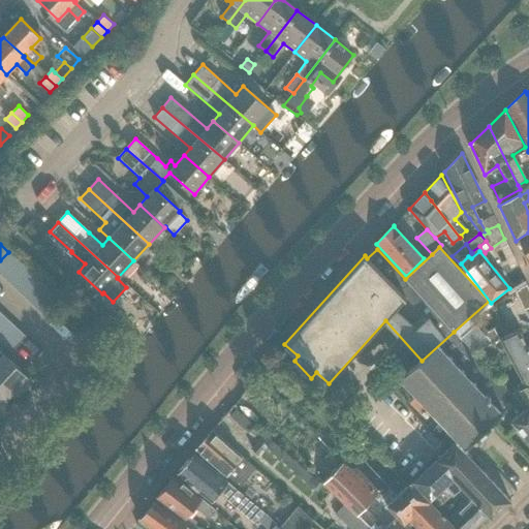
[(18,260),(8,252),(0,260),(0,274),(2,276),(18,260)]
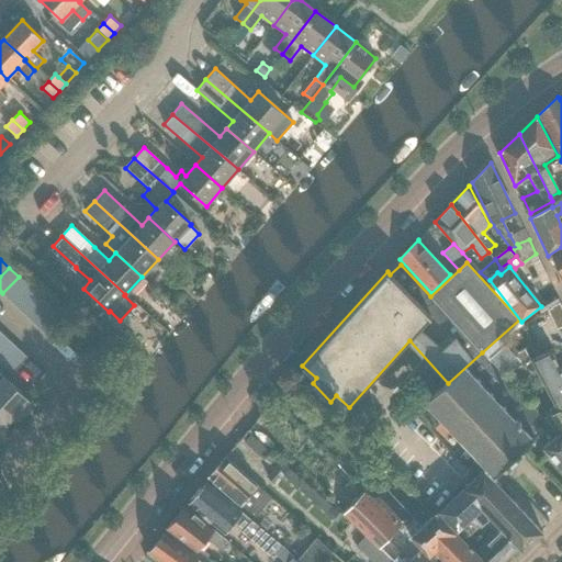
[(0,350),(9,340),(0,332),(0,350)]
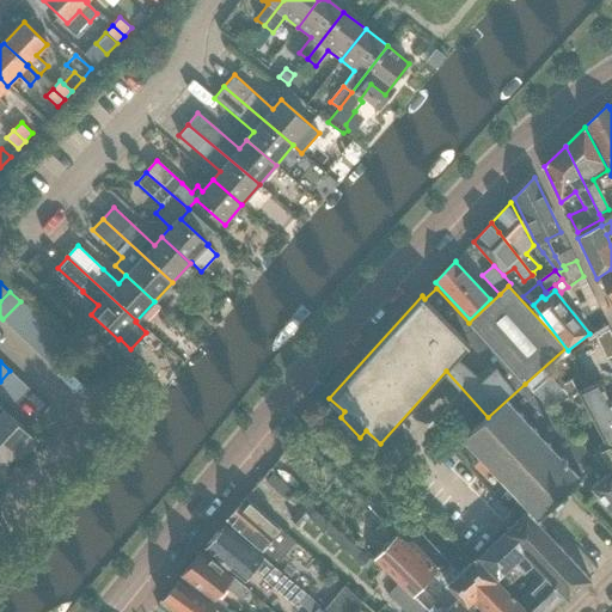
[(20,380),(10,371),(0,381),(0,396),(2,399),(20,380)]
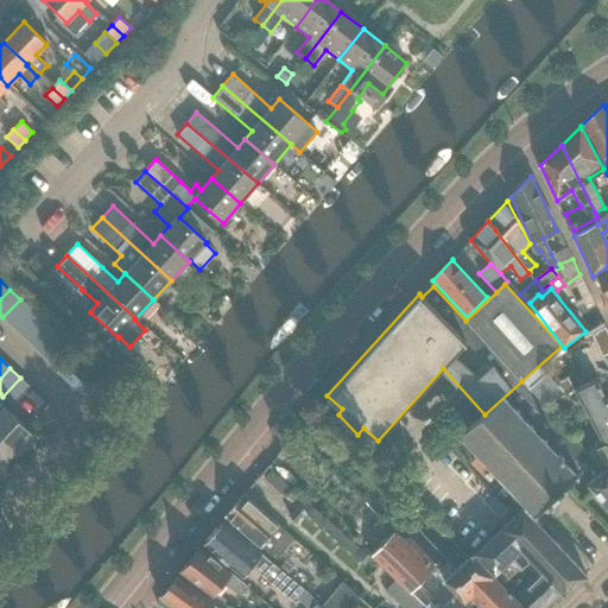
[(558,386),(546,373),(530,388),(542,400),(558,386)]
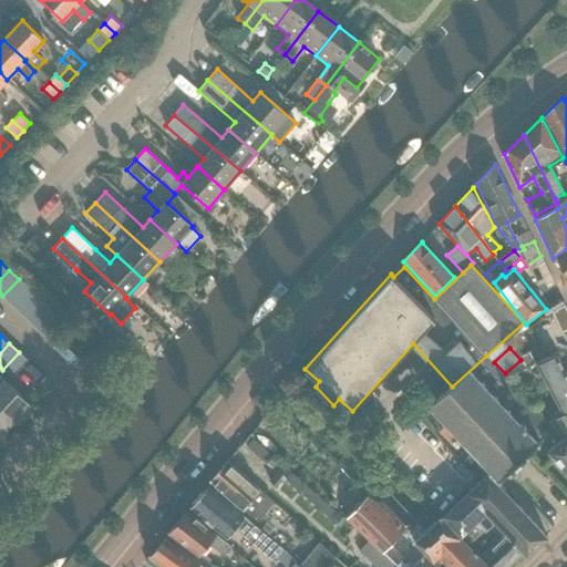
[(28,361),(19,352),(2,370),(11,379),(28,361)]
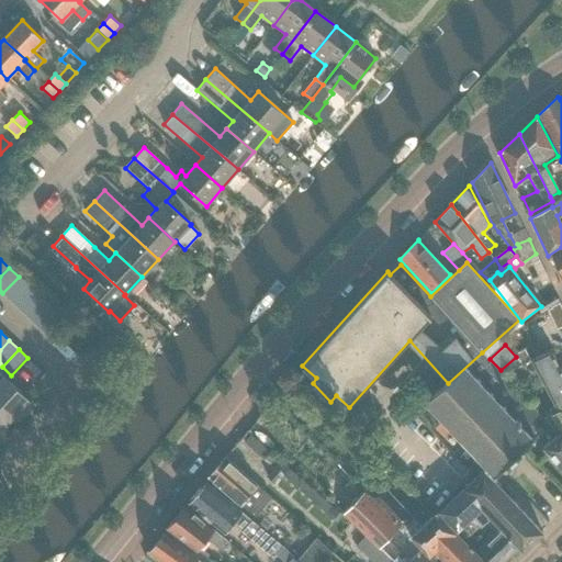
[(561,370),(551,349),(531,360),(555,406),(561,403),(561,370)]
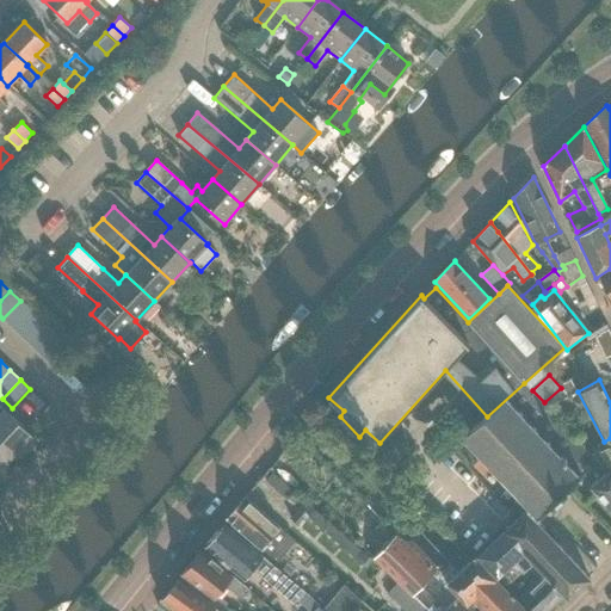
[(529,511),(535,518),(581,475),(580,474),(576,476),(571,469),(582,458),(587,454),(581,446),(524,383),(487,417),(463,438),(475,451),(474,454),(476,456),(480,455),(489,466),(488,468),(491,471),(493,470),(504,481),(503,483),(505,486),(506,485),(517,495),(516,498),(518,500),(520,499),(531,510),(529,511)]
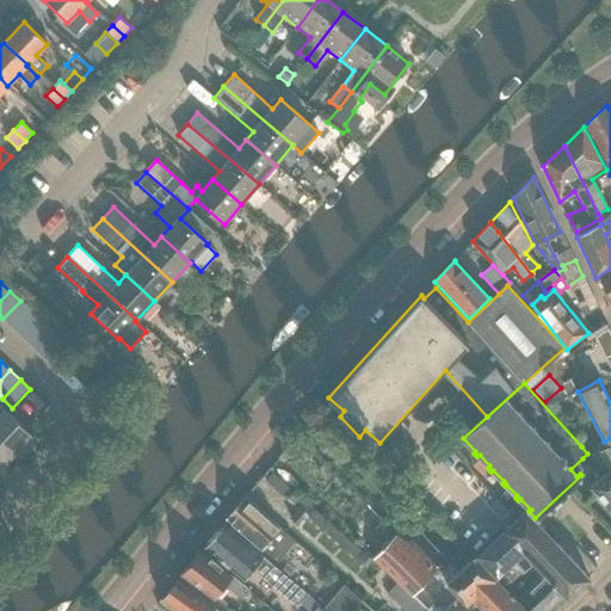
[(0,450),(8,458),(30,434),(0,406),(0,450)]
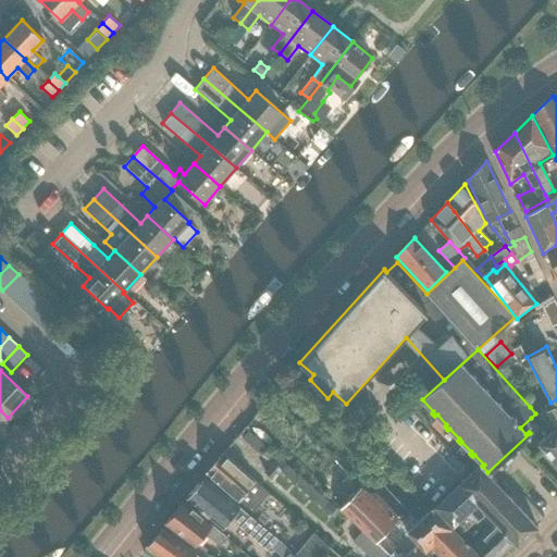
[(556,406),(546,411),(544,412),(556,429),(556,406)]
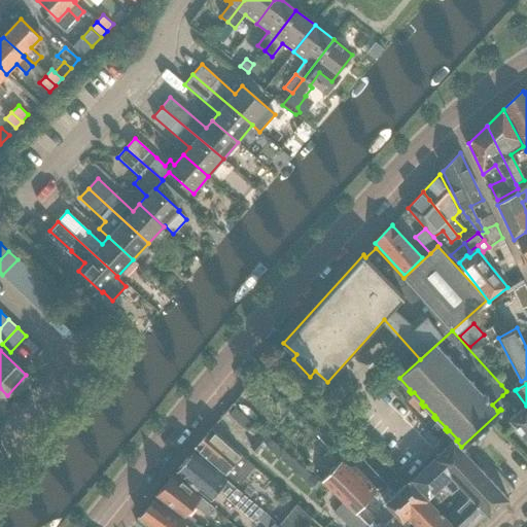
[(526,406),(515,390),(517,389),(516,387),(510,392),(519,406),(523,411),(510,422),(526,441),(526,406)]
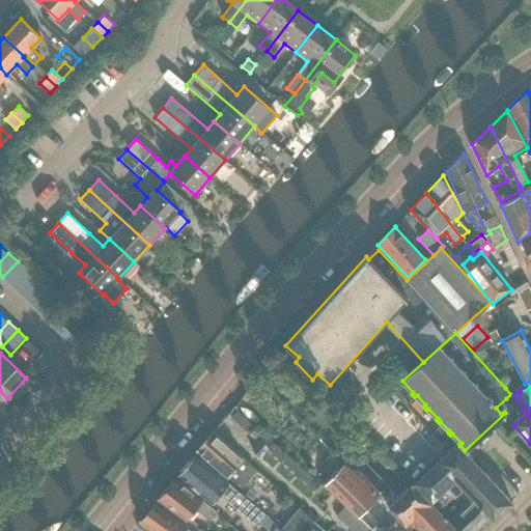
[(506,398),(496,408),(501,414),(504,412),(512,404),(506,398)]
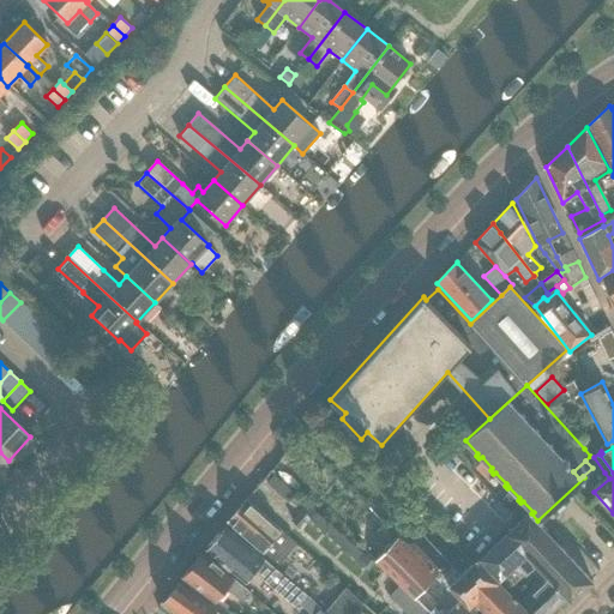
[(293,493),(275,476),(268,485),(286,501),(293,493)]
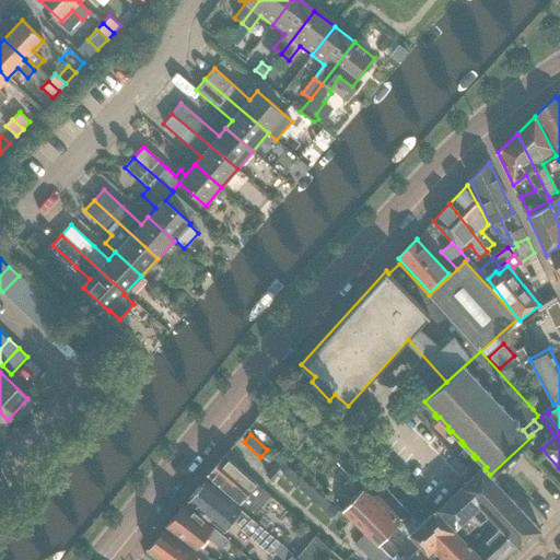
[(267,450),(260,457),(268,464),(275,456),(267,450)]
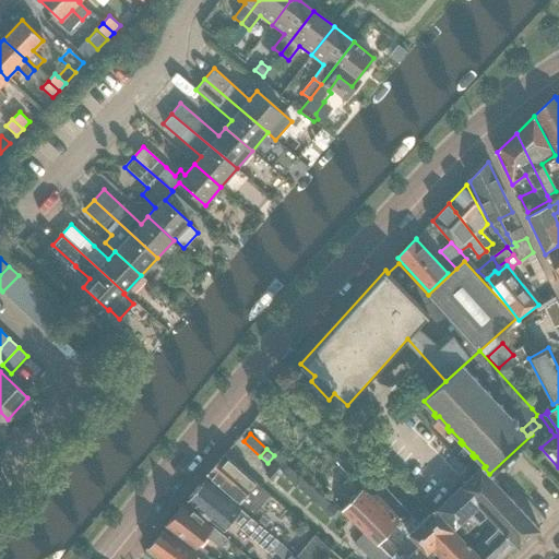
[(256,483),(224,455),(207,475),(253,513),(269,495),(256,483)]
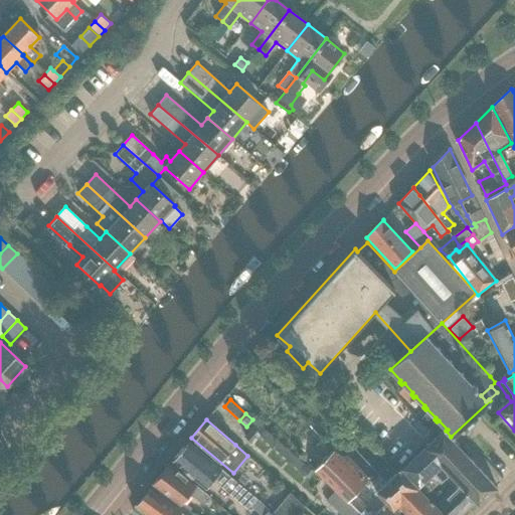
[(315,473),(256,423),(244,438),(250,444),(258,436),(309,479),(315,473)]
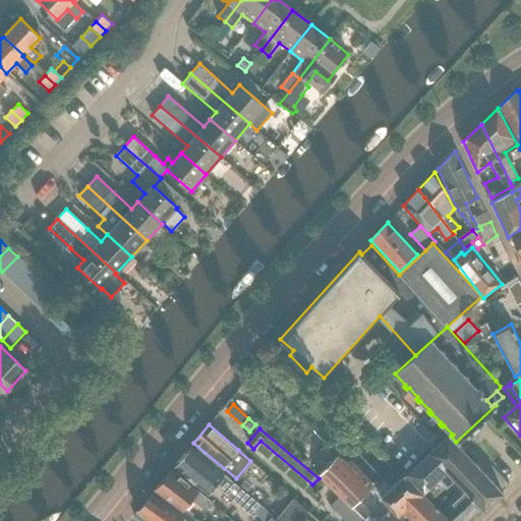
[(503,493),(456,442),(451,436),(409,473),(433,499),(451,482),(462,495),(445,510),(454,520),(463,520),(480,506),(484,510),(503,493)]
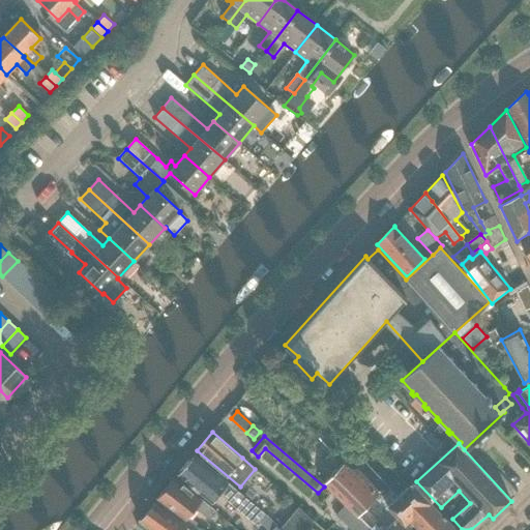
[(264,513),(194,454),(178,473),(213,502),(223,493),(229,498),(227,499),(256,524),(258,521),(268,529),(270,529),(276,525),(264,513)]
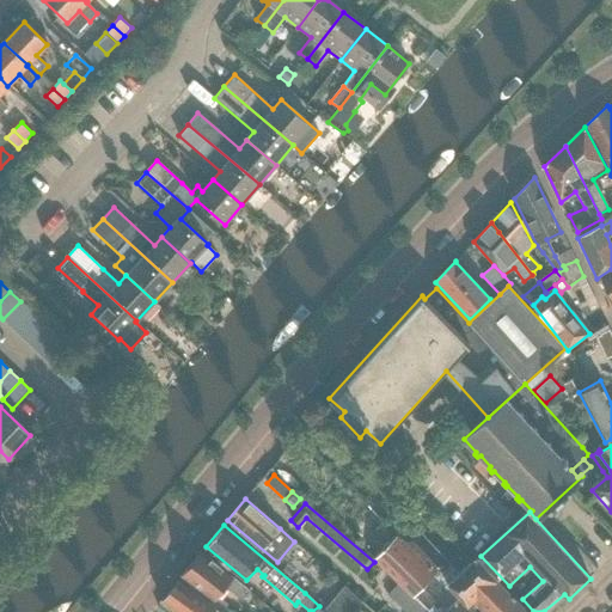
[(484,611),(526,611),(476,557),(460,571),(417,525),(402,539),(446,586),(450,583),(473,610),(478,605),(484,611)]
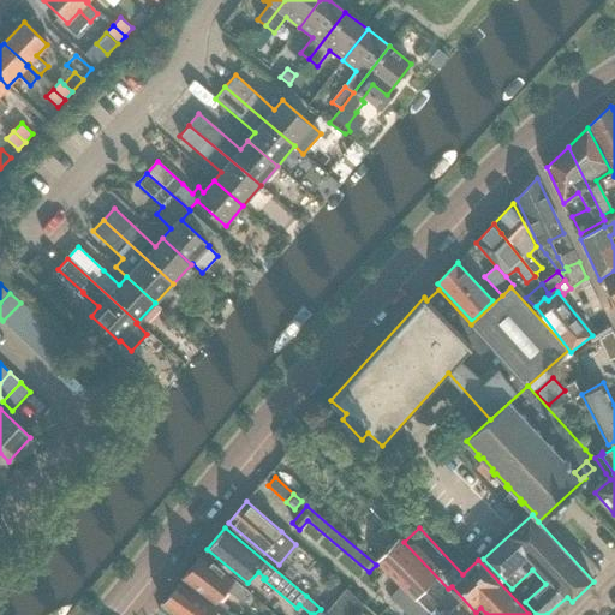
[(402,586),(433,614),(475,614),(461,602),(448,614),(447,614),(443,611),(446,609),(424,590),(436,577),(400,538),(377,563),(402,586)]
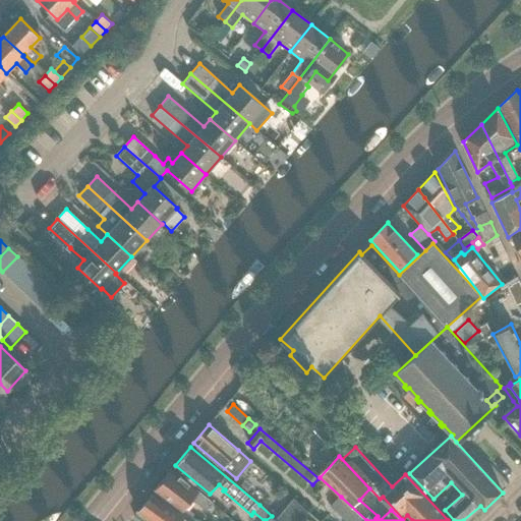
[(213,503),(171,470),(170,471),(155,489),(183,512),(192,500),(207,511),(213,503)]
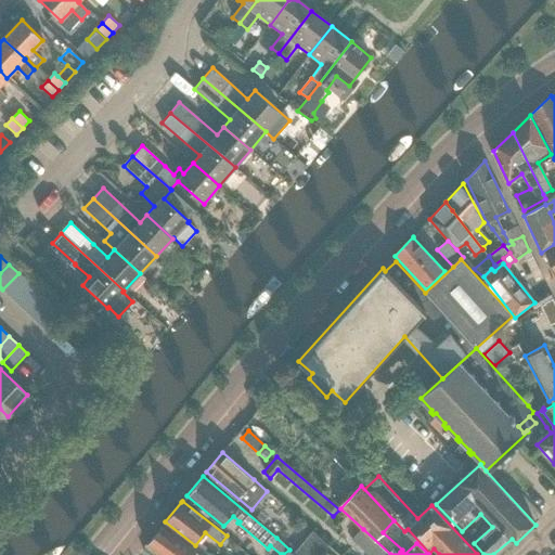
[(199,554),(160,527),(146,544),(162,554),(199,554)]
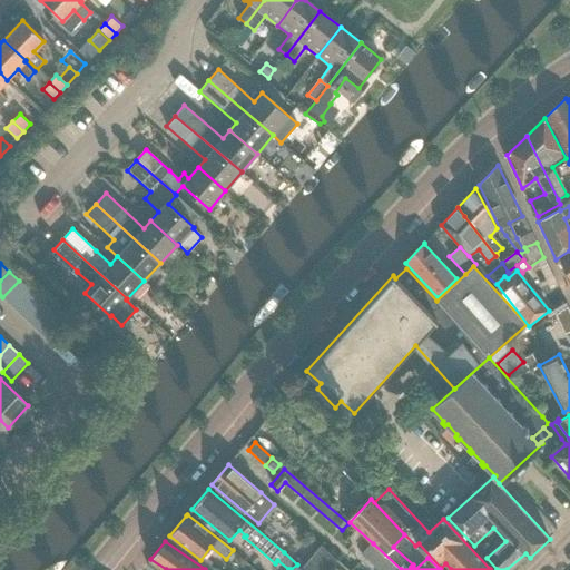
[(401,569),(373,543),(363,554),(381,569),(401,569)]
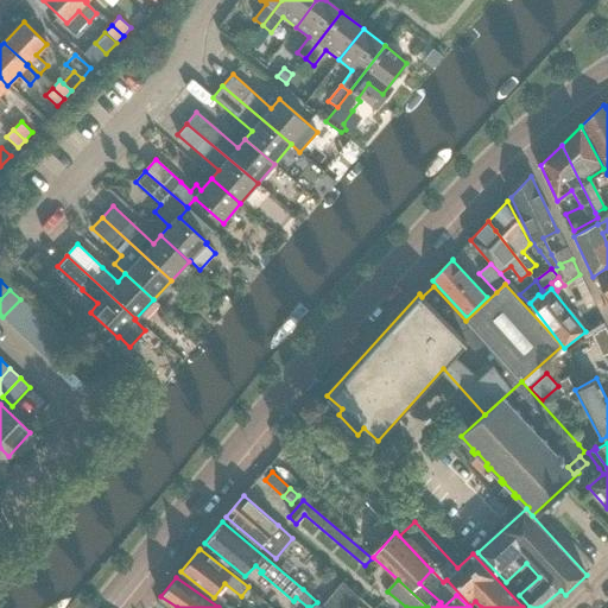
[(321,607),(322,607),(352,607),(360,599),(342,583),(321,607)]
